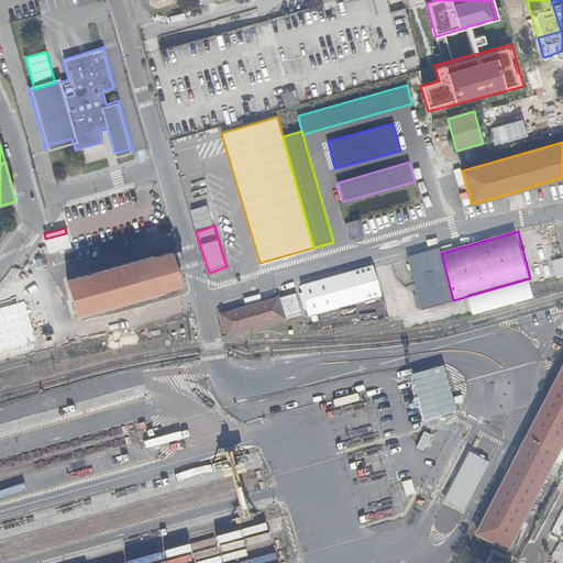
[(70,246),(66,233),(45,239),(50,252),(70,246)]
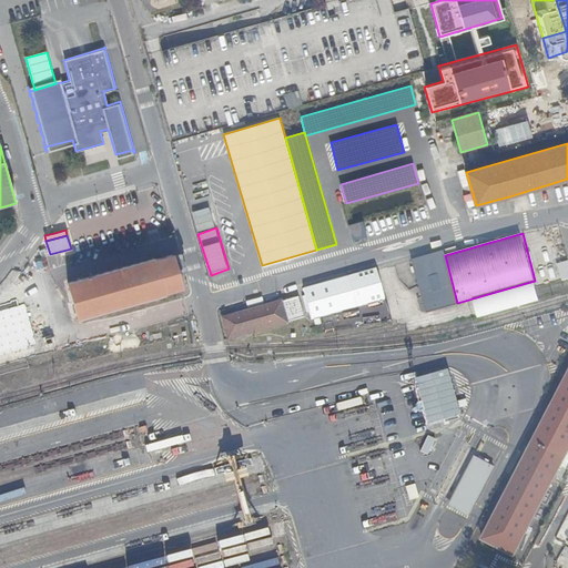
[(425,312),(457,303),(445,255),(445,251),(412,260),(425,312)]
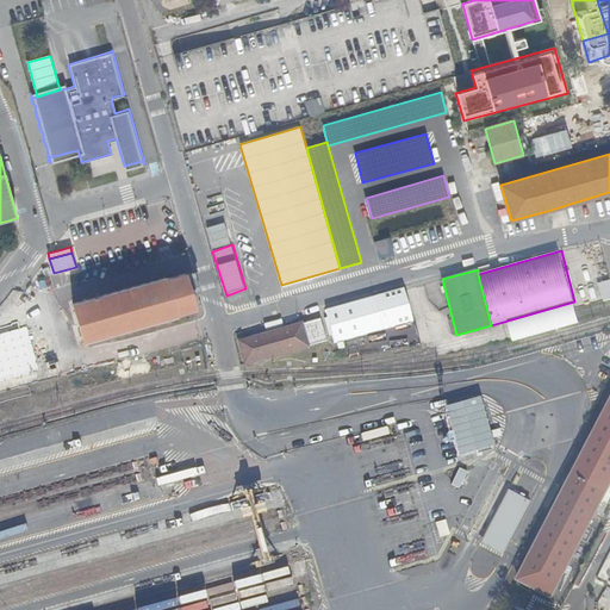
[(144,284),(74,303),(85,341),(176,316),(175,313),(195,309),(186,274),(166,279),(166,278),(144,284)]
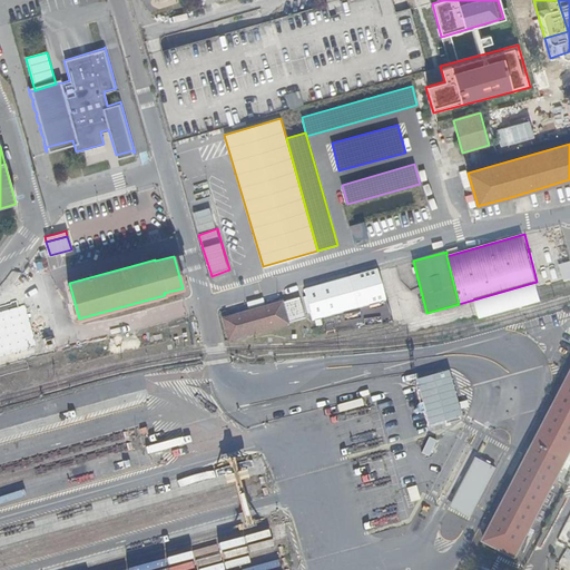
[(569,261),(559,264),(563,281),(569,278),(569,261)]
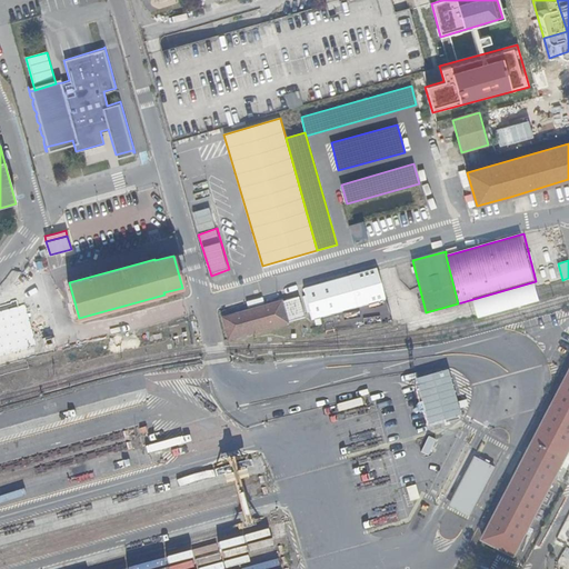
[(377,269),(305,289),(312,319),(386,299),(377,269)]
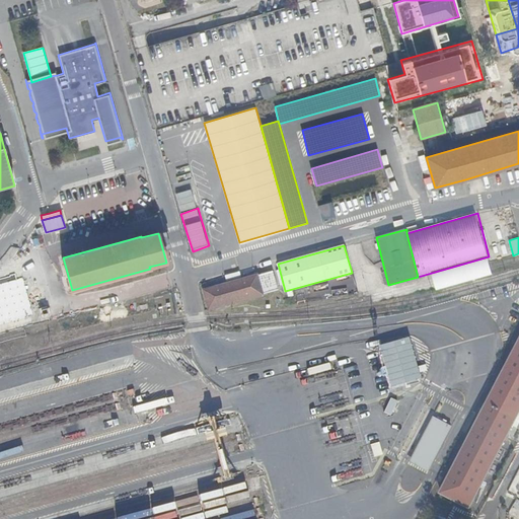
[(492,266),(489,256),(432,273),(435,282),(437,291),(494,275),(492,266)]
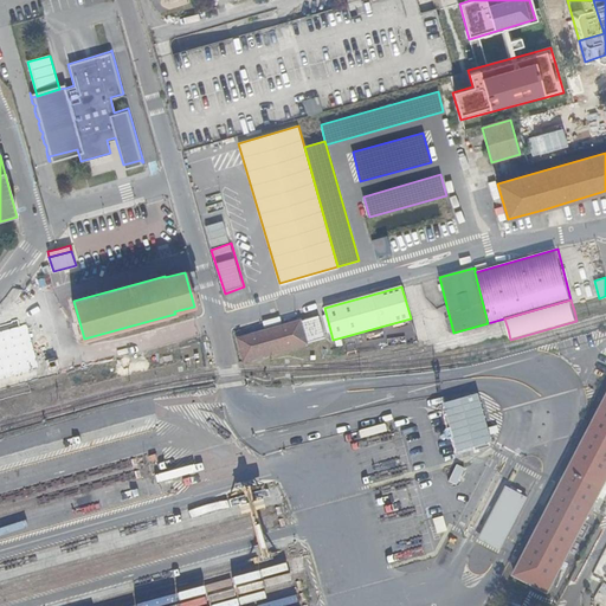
[(318,315),(301,320),(308,343),(326,337),(318,315)]
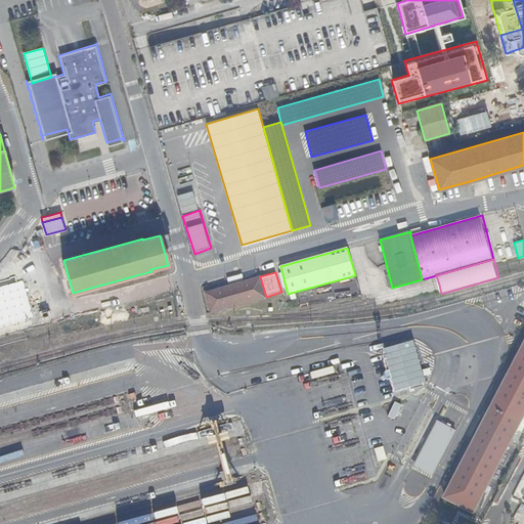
[(211,312),(266,297),(260,276),(205,293),(211,312)]
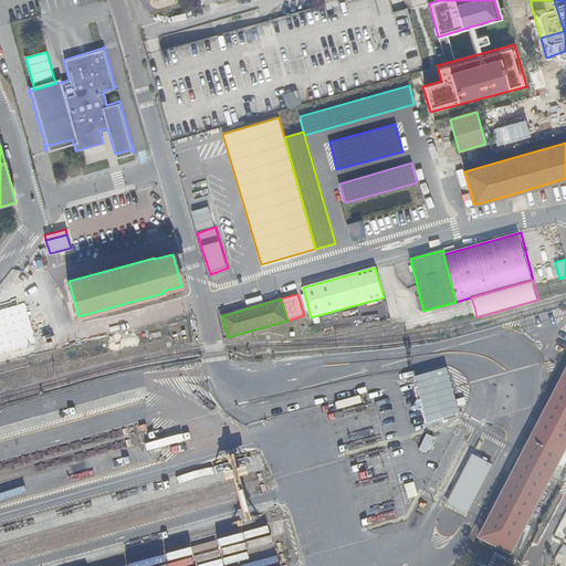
[(31,302),(0,310),(0,354),(42,343),(31,302)]
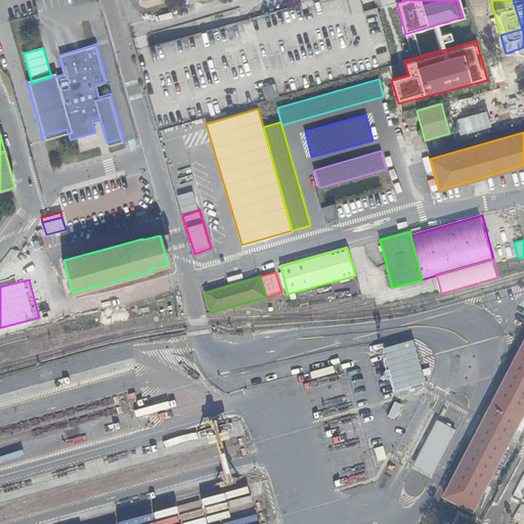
[(523,418),(523,346),(445,495),(476,512),(523,418)]
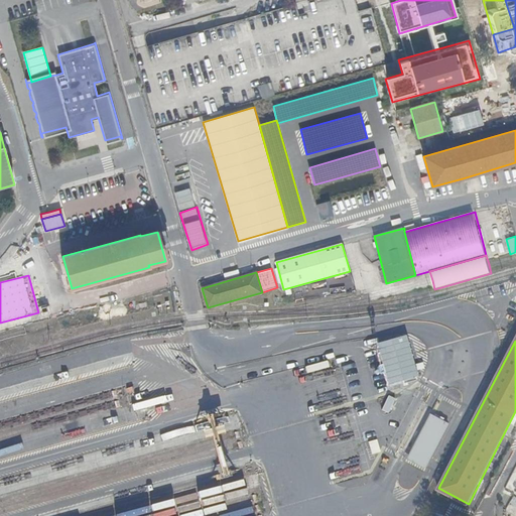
[(116,425),(152,417),(148,402),(142,403),(141,397),(134,399),(131,386),(109,392),(116,425)]
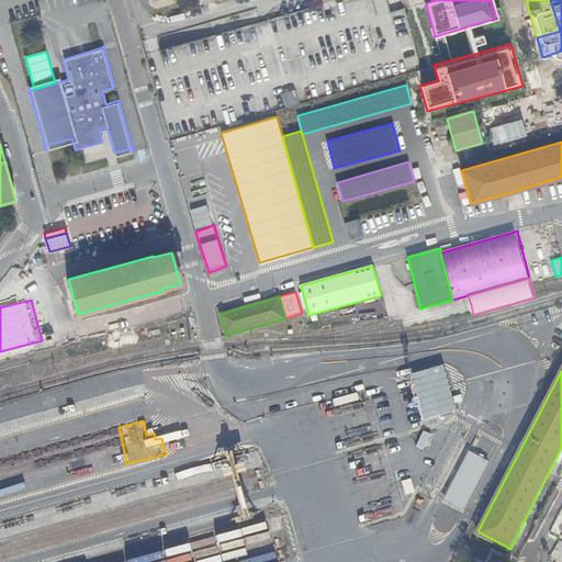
[(346,438),(368,434),(367,427),(344,431),(346,438)]
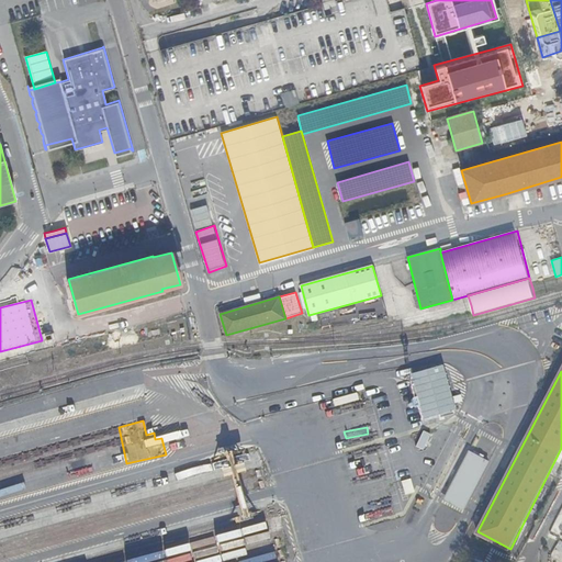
[(424,451),(431,436),(424,431),(416,448),(424,451)]
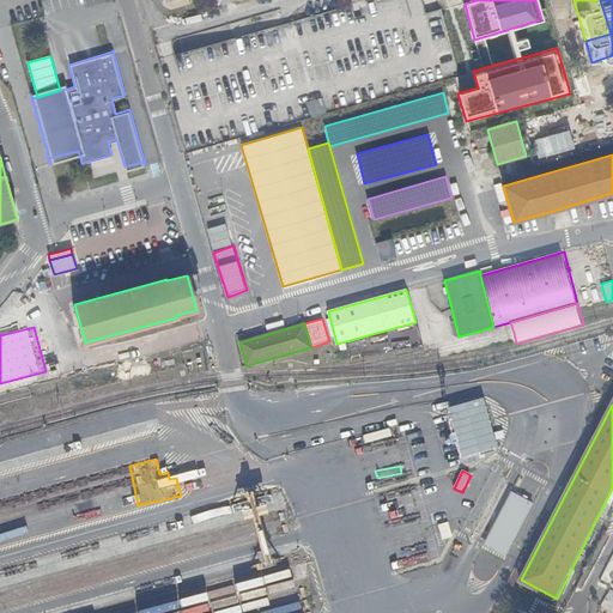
[(535,503),(514,492),(486,545),(507,557),(535,503)]
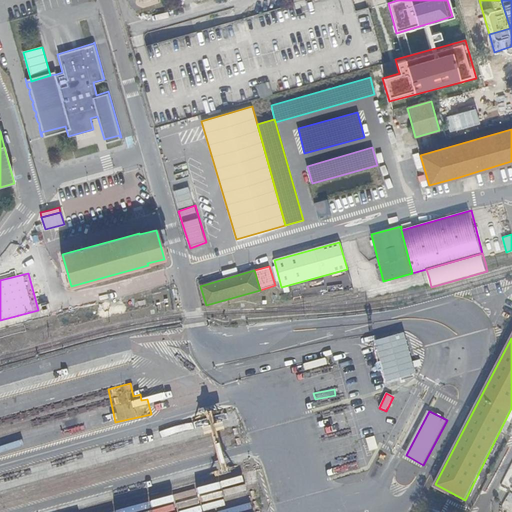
[(375,436),(366,438),(369,451),(377,449),(375,436)]
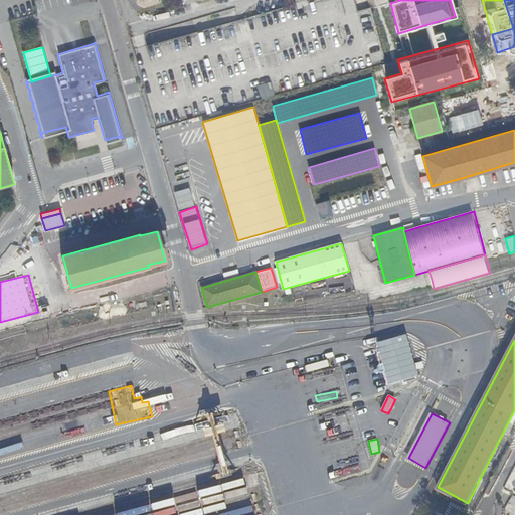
[(514,514),(514,494),(513,494),(506,508),(506,513),(509,514),(514,514)]
